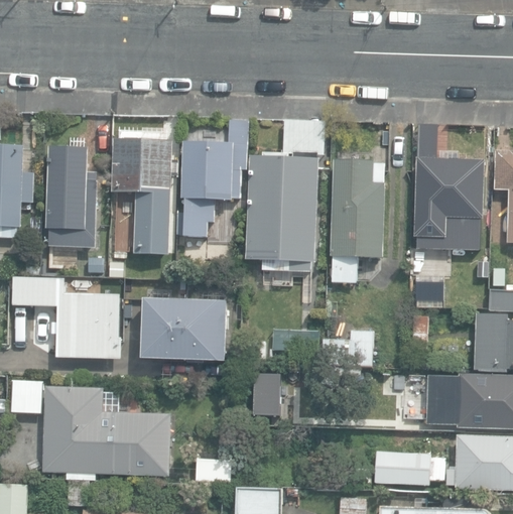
[(182,236),(207,236),(208,222),(215,222),(215,201),(231,201),(231,198),(239,198),(240,169),(245,170),(246,120),(229,119),(228,141),(182,140),(180,198),(183,199),(182,236)]
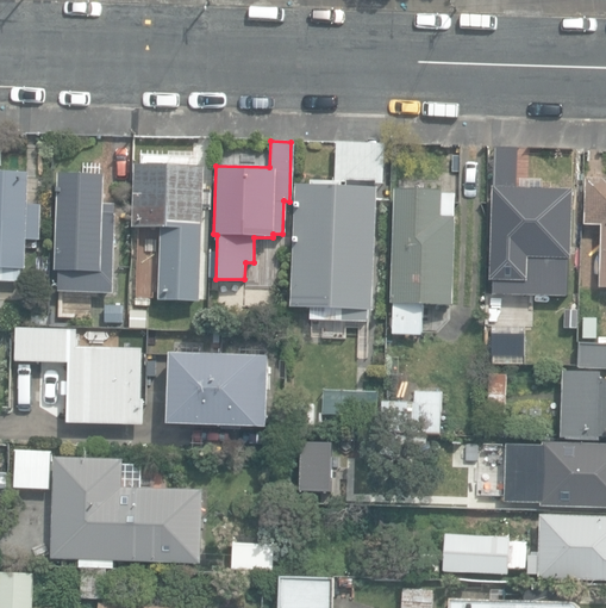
[(343,321),(366,322),(367,309),(370,310),(375,182),(382,182),(383,143),(336,141),(335,179),(310,179),(308,184),(293,184),(289,306),(343,308),(343,321)]
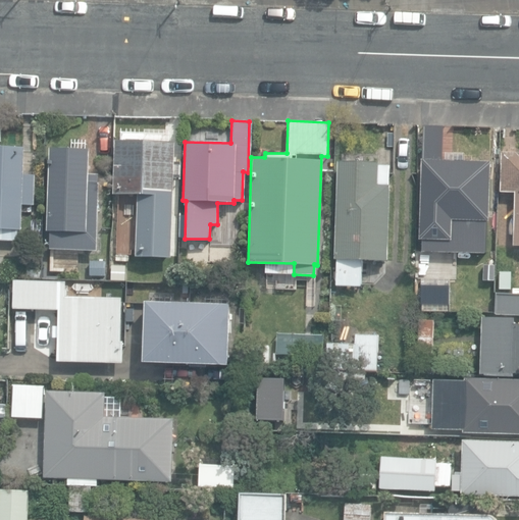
[(420,158),(440,159),(442,125),(422,125),(420,158)]
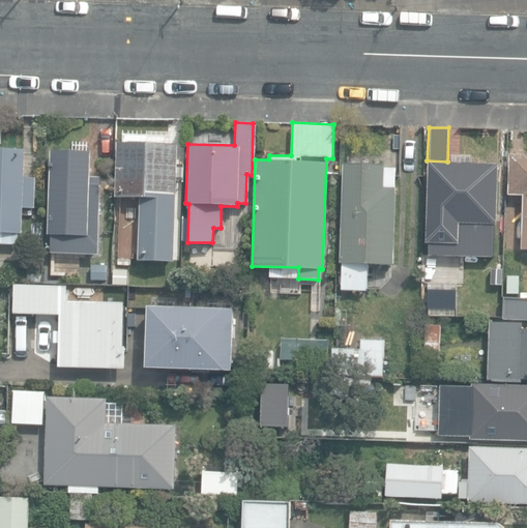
[(173,261),(176,143),(115,142),(114,197),(138,197),(136,260),(173,261)]
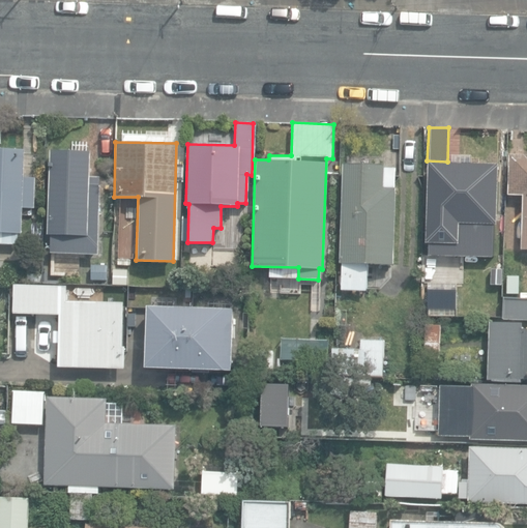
[(0,241),(16,242),(16,232),(20,232),(21,207),(31,207),(33,176),(21,176),(22,149),(0,147),(0,241)]
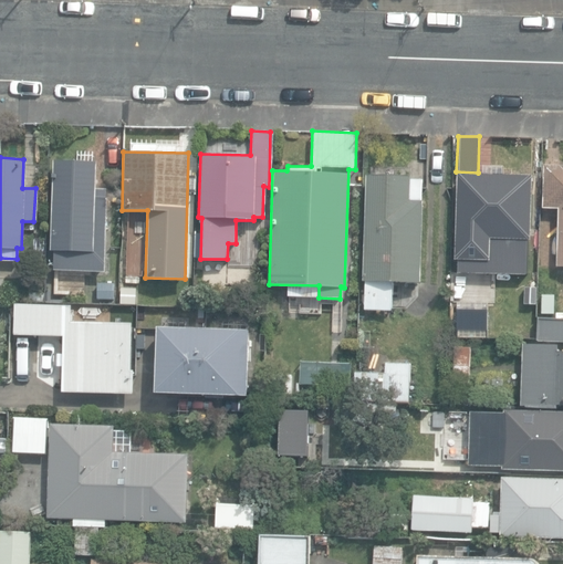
[(52,269),(104,271),(106,188),(95,188),(96,162),(52,159),(49,251),(52,251),(52,269)]
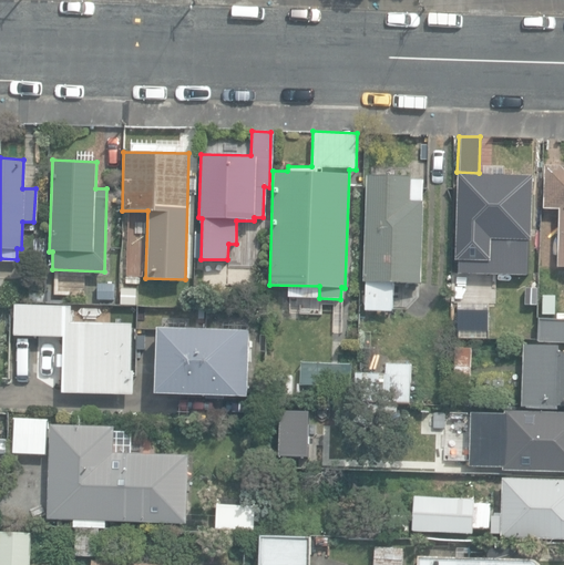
[(556,266),(563,265),(563,166),(559,166),(559,164),(543,164),(542,206),(557,207),(556,266)]
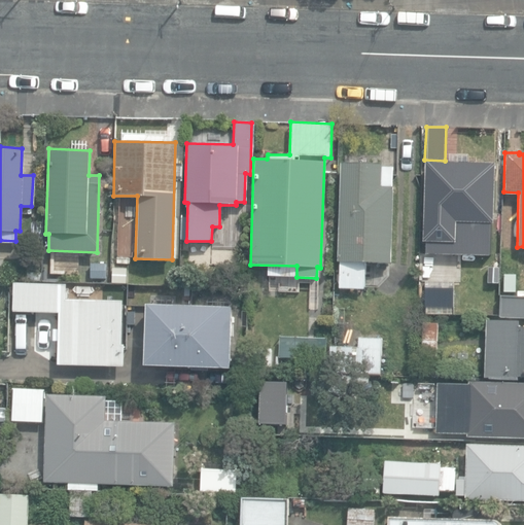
[(423,261),(433,261),(434,253),(488,255),(490,222),(492,222),(494,163),(466,162),(466,156),(453,155),(453,162),(424,161),(421,240),(423,240),(423,261)]
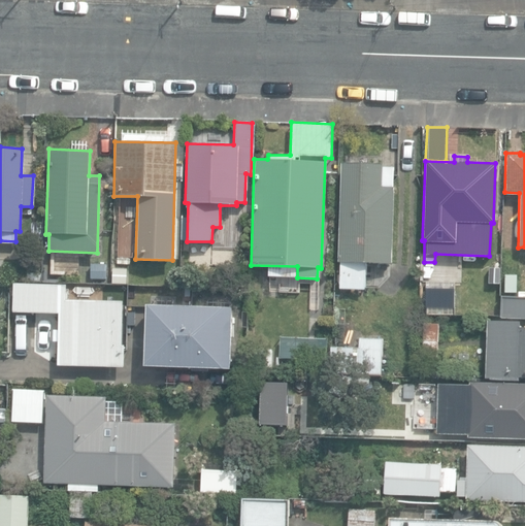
[(338,288),(362,289),(363,262),(389,263),(393,166),(382,165),(382,163),(340,161),(336,261),(339,261),(338,288)]
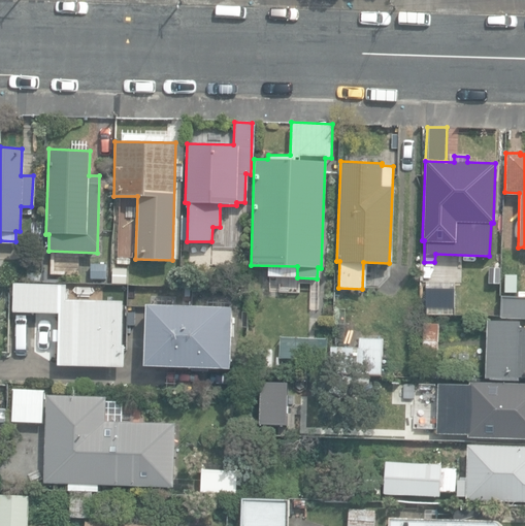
[(110,271),(122,271),(122,259),(110,258),(110,271)]
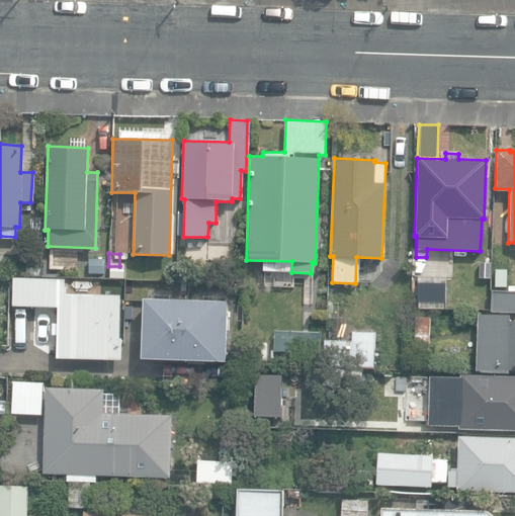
[(87,272),(102,272),(103,258),(88,257),(87,272)]
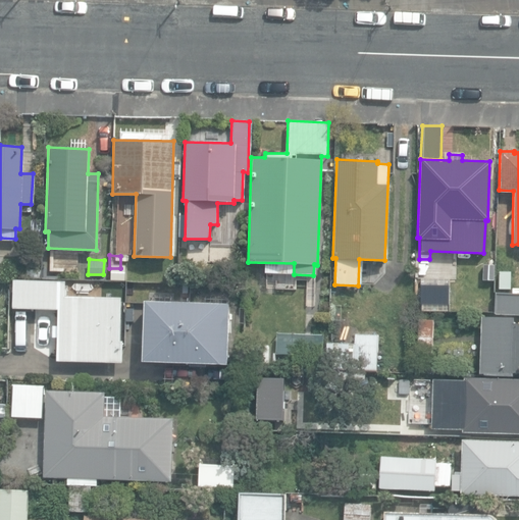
[(446,306),(484,308),(486,279),(447,277),(446,306)]
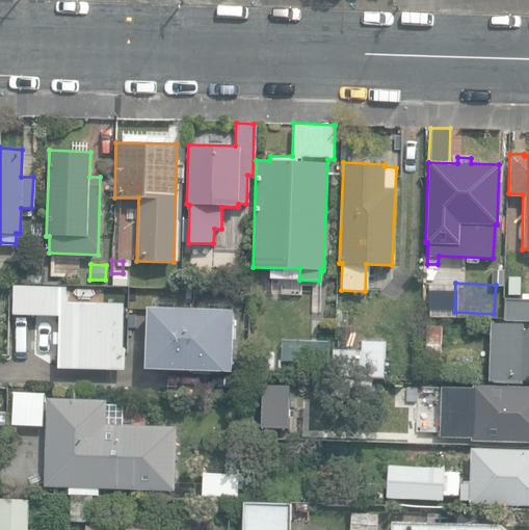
[(56,368),(124,369),(125,347),(122,347),(123,303),(65,302),(65,287),(14,285),(12,314),(57,315),(57,330),(52,330),(52,343),(56,343),(56,368)]
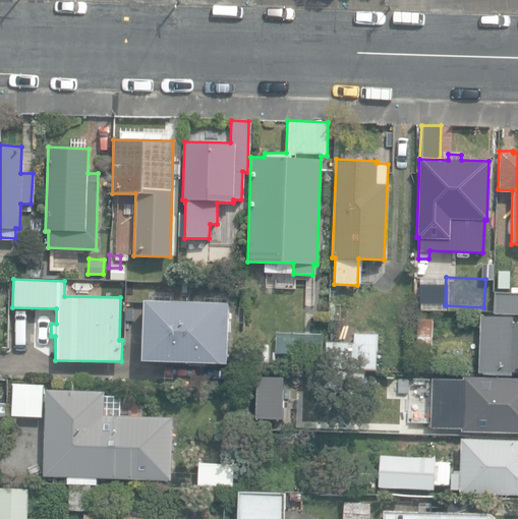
[(417,285),(417,304),(443,304),(443,285),(417,285)]
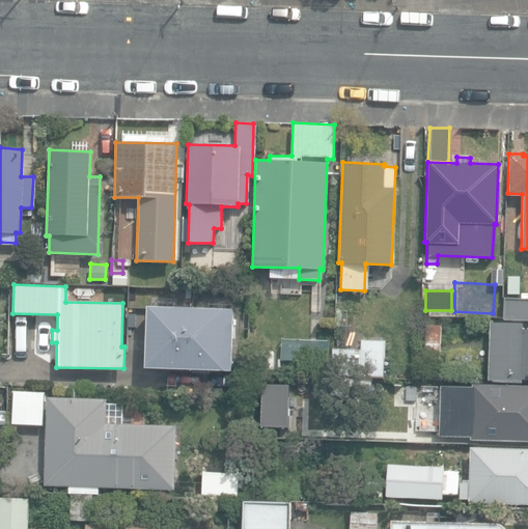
[(501,317),(527,318),(527,298),(502,297),(501,317)]
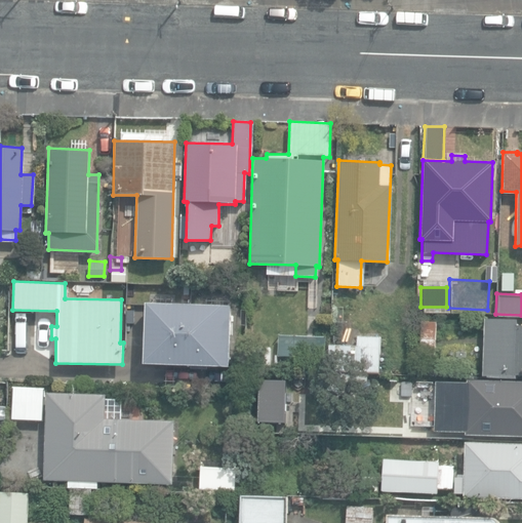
[(232,304),(144,302),(143,363),(230,365),(232,304)]
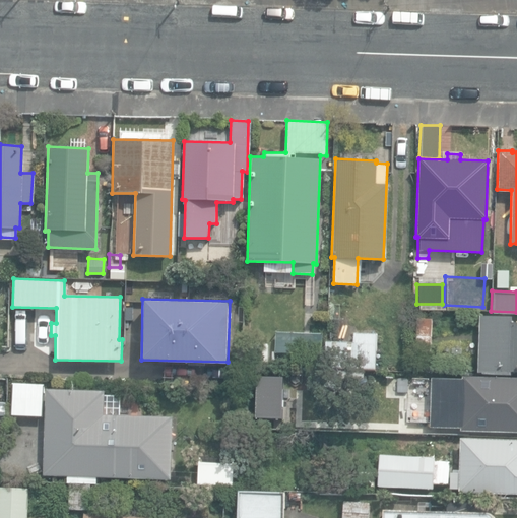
[(475,371),(508,373),(508,370),(516,370),(516,321),(509,321),(509,317),(478,316),(475,371)]
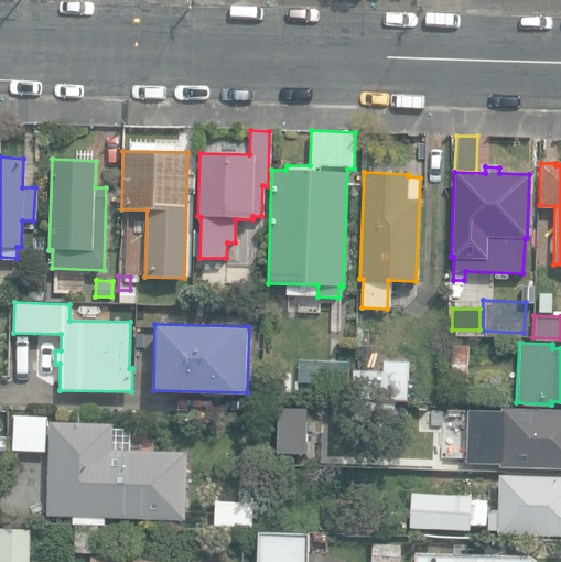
[(449,379),(465,380),(467,347),(450,347),(449,379)]
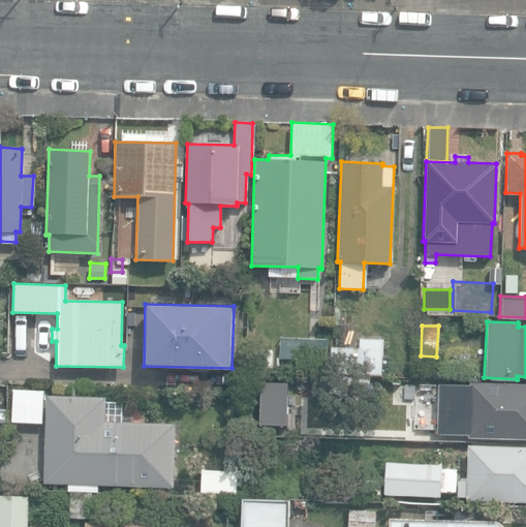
[(321,338),(295,337),(294,362),(320,362),(321,338)]
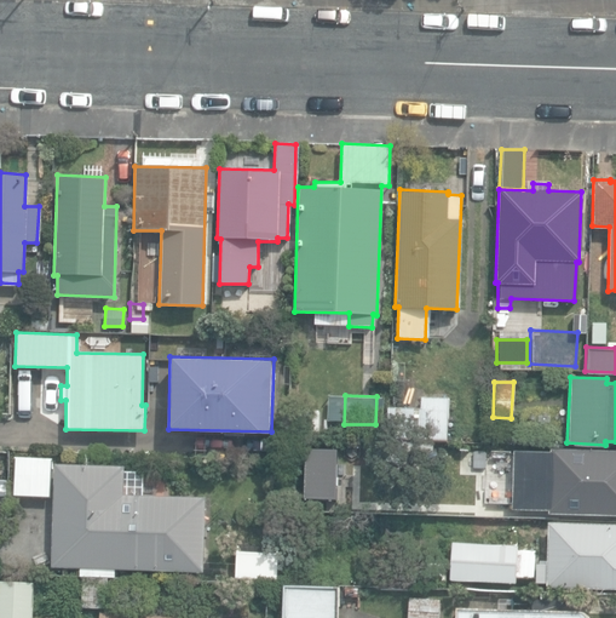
[(385,441),(444,442),(445,398),(420,396),(419,407),(386,406),(385,441)]
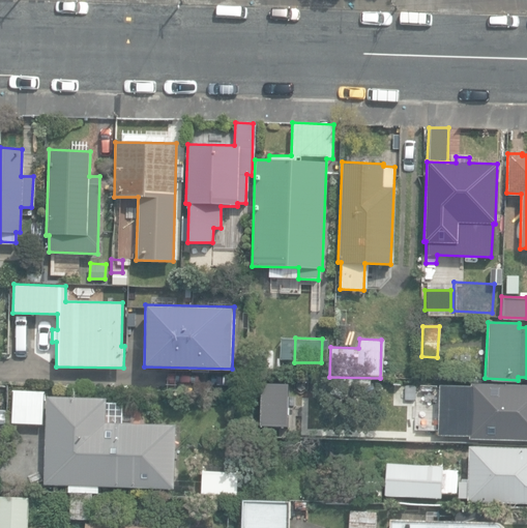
[(468,438),(526,439),(526,384),(470,382),(470,385),(447,384),(447,405),(458,406),(458,413),(469,413),(468,438)]
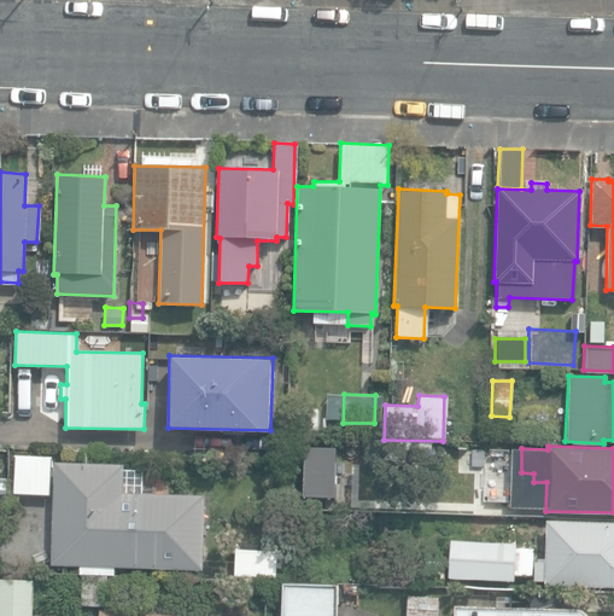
[(12,494),(50,495),(51,455),(13,454),(12,494)]
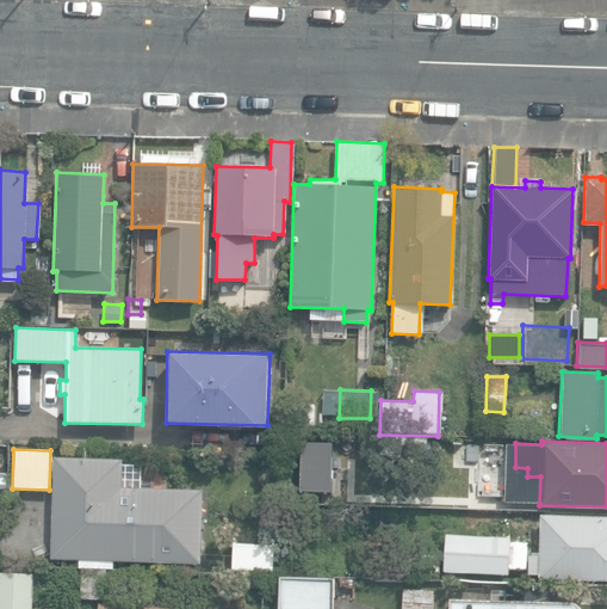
[(198,563),(199,563),(202,488),(140,487),(140,463),(122,463),(122,459),(51,456),(49,559),(198,563)]
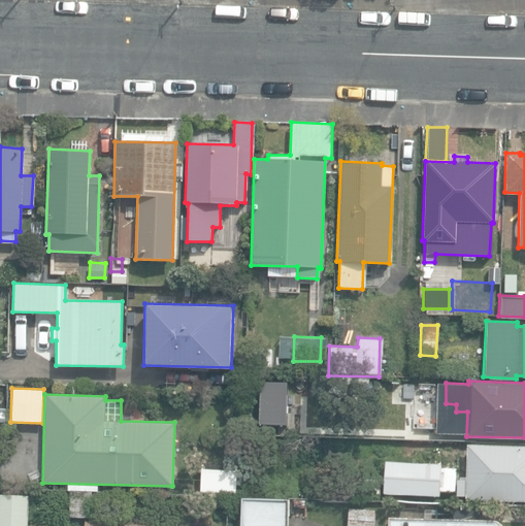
[(266,436),(266,419),(250,418),(249,435),(266,436)]
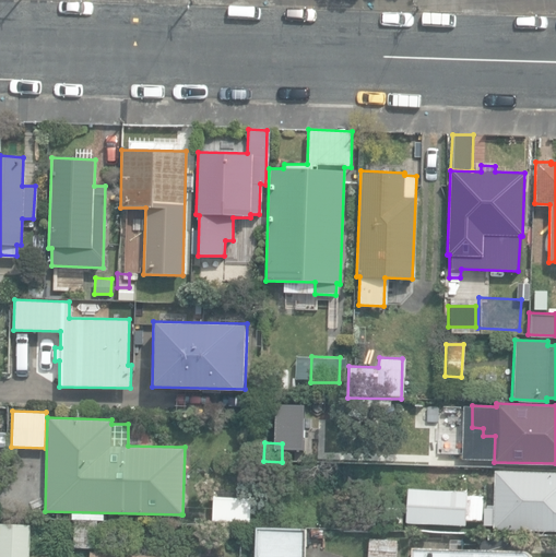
[(496,529),(555,530),(555,472),(494,471),(493,512),(482,512),(482,524),(492,525),(492,529),(496,529)]
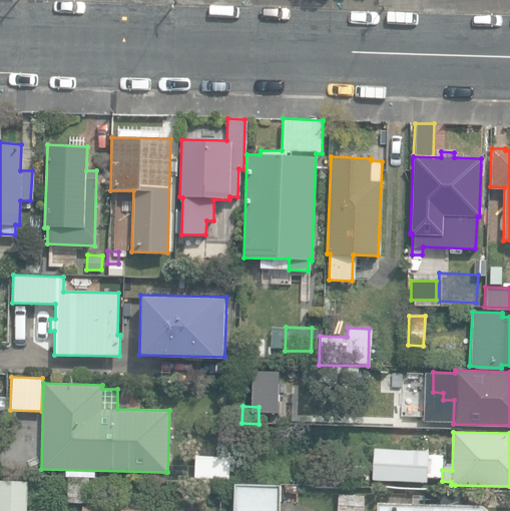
[(372,479),(426,482),(426,477),(441,478),(443,454),(427,454),(428,451),(373,449),(372,479)]
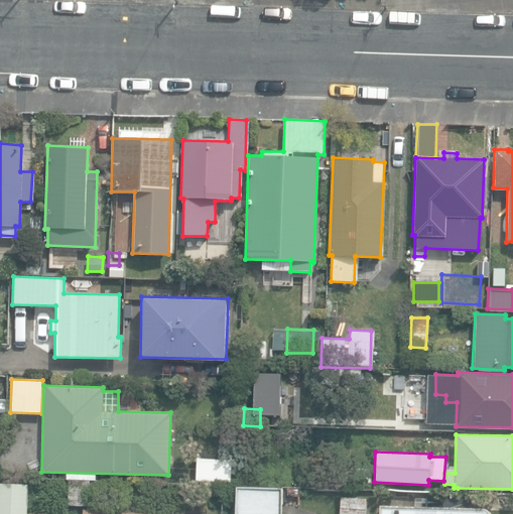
[(196,479),(228,481),(230,455),(197,453),(196,479)]
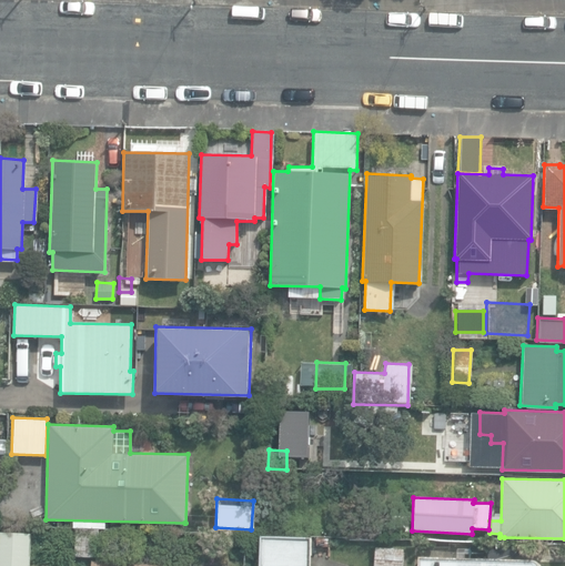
[(73,554),(97,555),(98,528),(74,527),(73,554)]
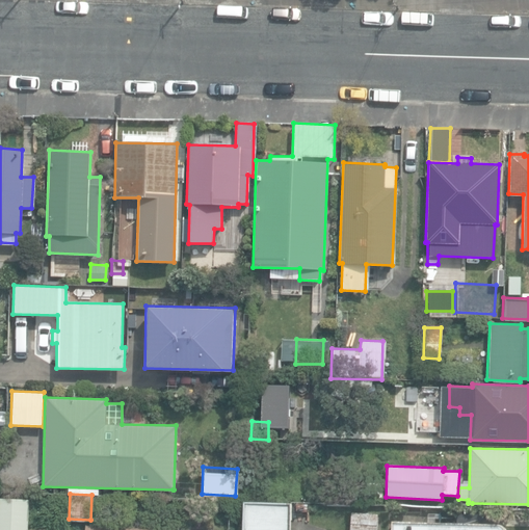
[(0,529),(27,529),(28,498),(0,498),(0,529)]
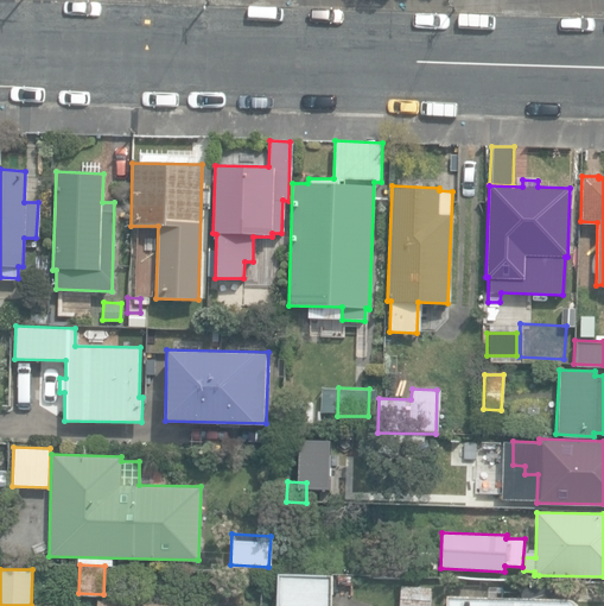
[(277,605),(329,605),(330,575),(278,574),(277,605)]
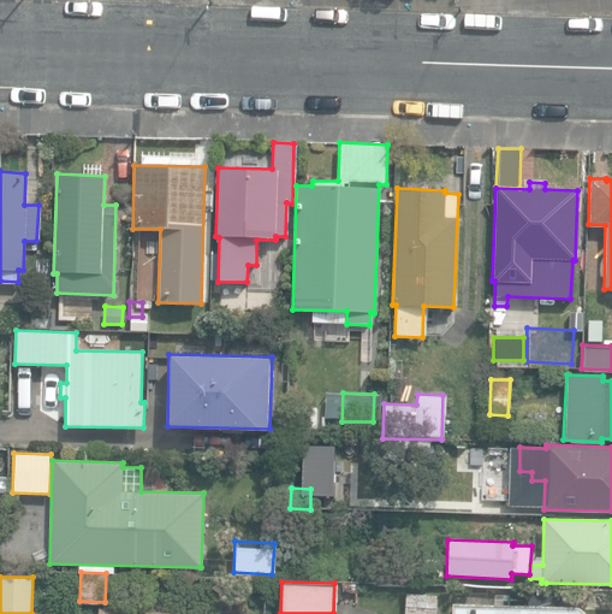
[(583,613),(583,612),(581,609),(578,607),(575,607),(556,606),(557,597),(557,594),(553,591),(544,590),(544,594),(535,594),(532,596),(528,598),(526,603),(453,603),(452,613),(583,613)]
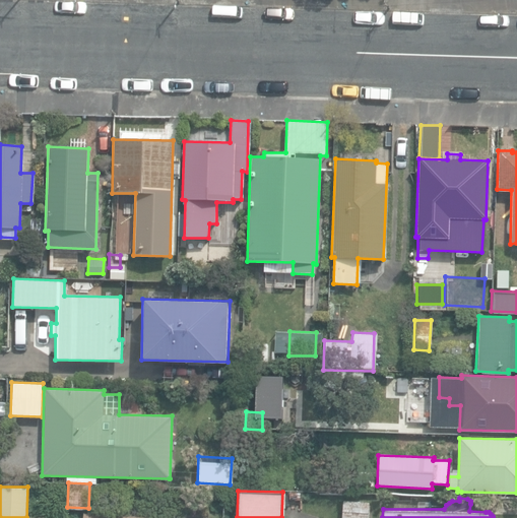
[(340,517),(366,517),(367,503),(342,501),(340,517)]
